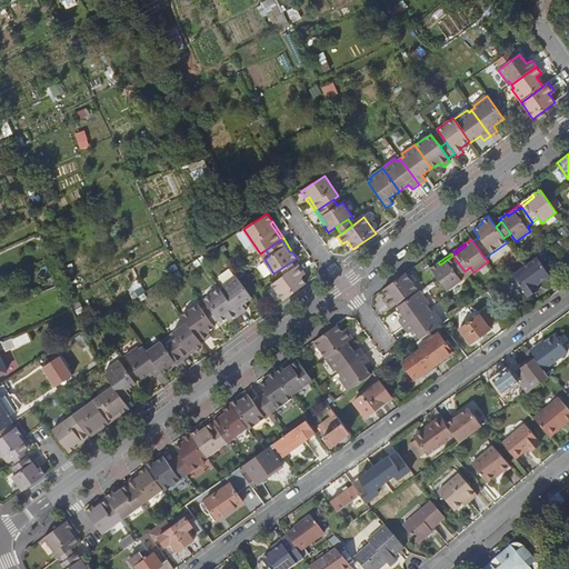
[(438,262),(431,268),(447,291),(461,280),(458,276),(465,271),(452,256),(440,265),(438,262)]
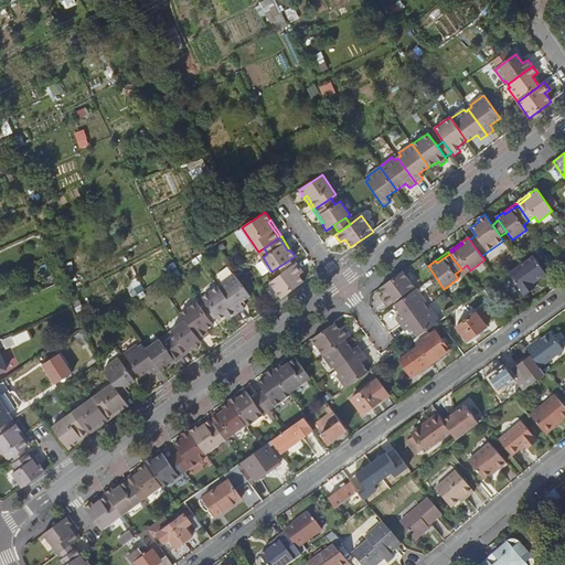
[(534,255),(510,273),(525,295),(536,287),(534,283),(547,274),(534,255)]
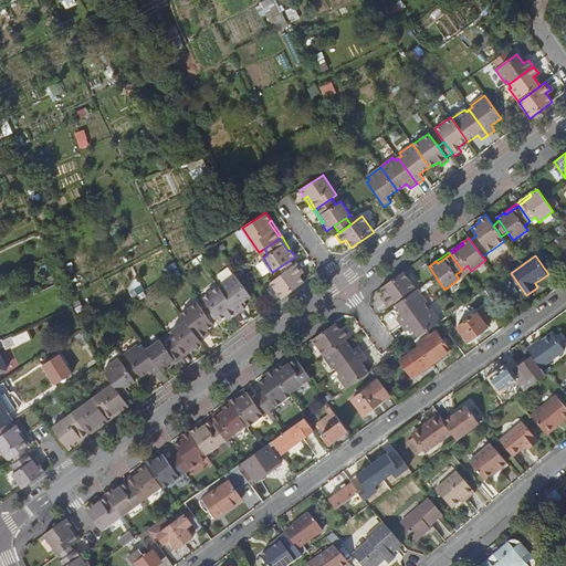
[(283,273),(294,265),(291,260),(279,268),(283,273)]
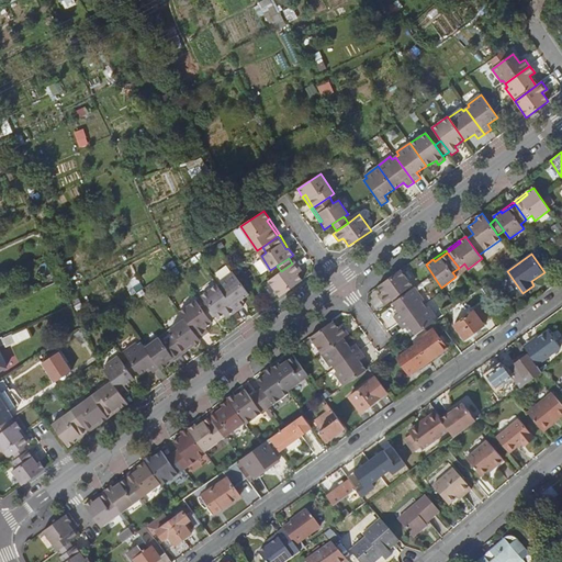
[(269,280),(280,295),(302,279),(298,273),(295,270),(300,267),(295,260),(292,263),(281,271),(269,280)]
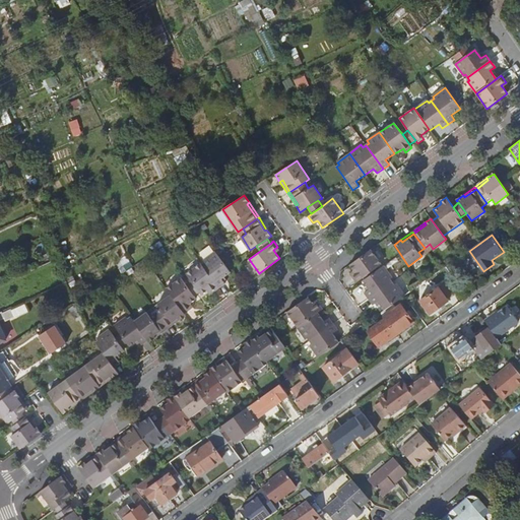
[(371,249),(349,265),(353,270),(355,273),(351,275),(356,282),(363,277),(373,270),(381,264),(371,249)]
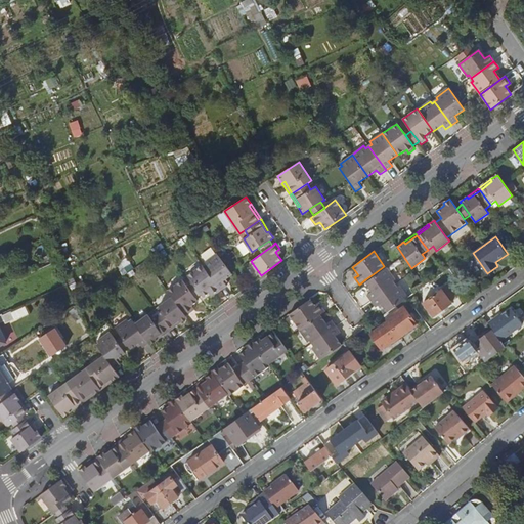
[(204,266),(220,290),(227,285),(223,279),(231,273),(217,253),(205,261),(207,264),(204,266)]
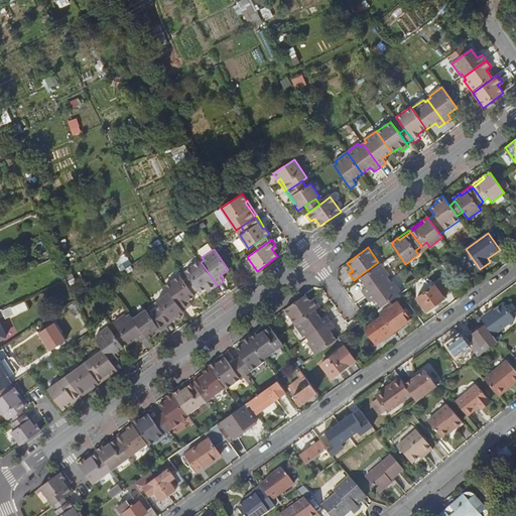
[(190,279),(198,288),(200,291),(206,287),(209,285),(212,289),(217,285),(201,262),(199,260),(184,271),(190,279)]
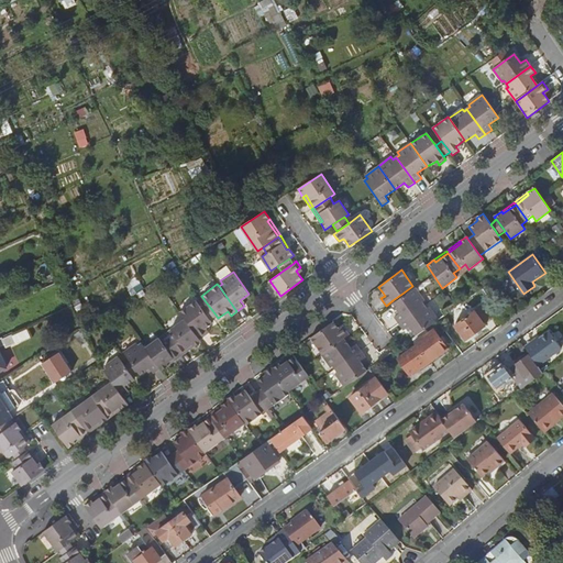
[(395,317),(399,323),(424,306),(422,302),(424,300),(416,287),(405,295),(393,304),(399,312),(395,317)]
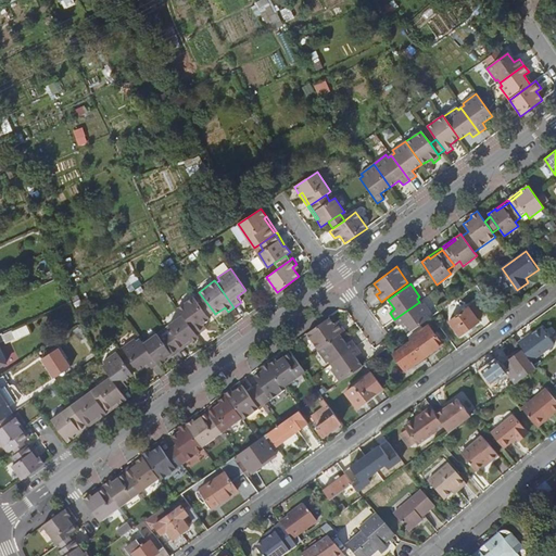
[(399,289),(388,297),(389,299),(400,291),(399,289)]
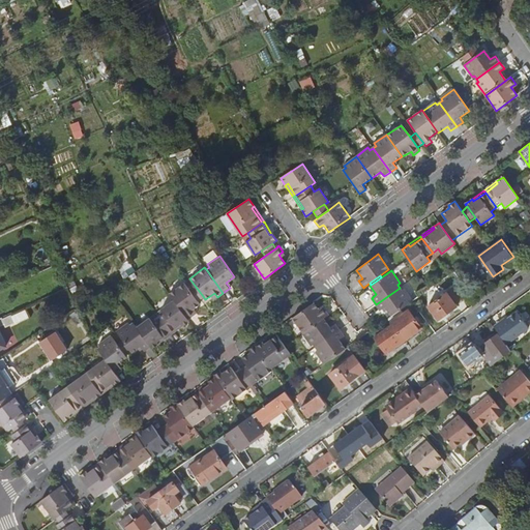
[(174,299),(188,319),(195,314),(192,310),(194,307),(200,303),(198,300),(190,291),(184,283),(170,293),(174,299)]
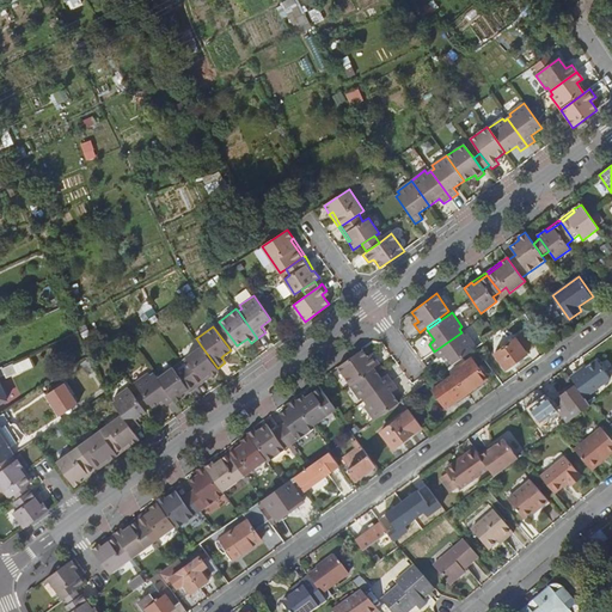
[(220,336),(228,347),(234,342),(226,331),(220,336)]
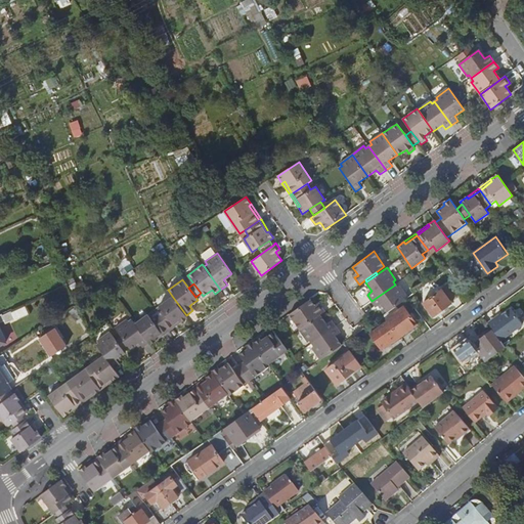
[(423,303),(434,316),(451,303),(450,302),(457,297),(448,284),(423,303)]
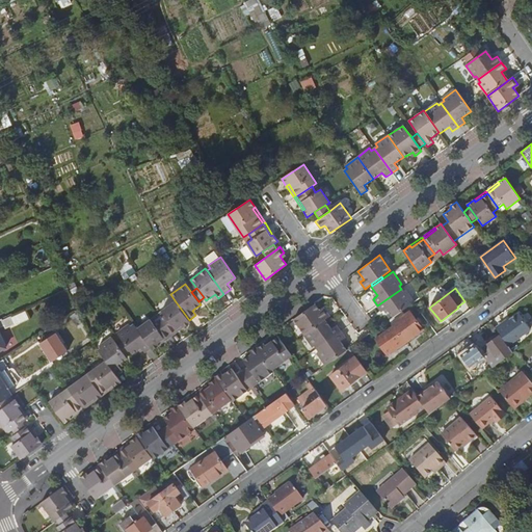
[(387,309),(393,318),(414,303),(415,302),(405,290),(403,292),(401,289),(377,306),(381,312),(387,309)]
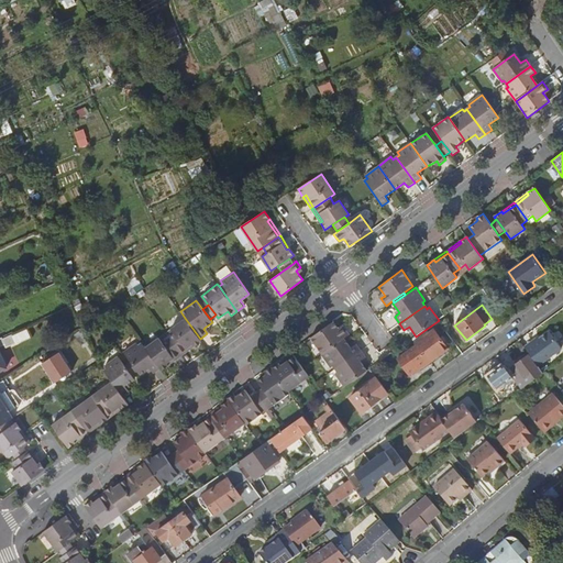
[(168,338),(180,353),(192,343),(195,345),(201,341),(200,339),(185,318),(170,328),(175,333),(168,338)]
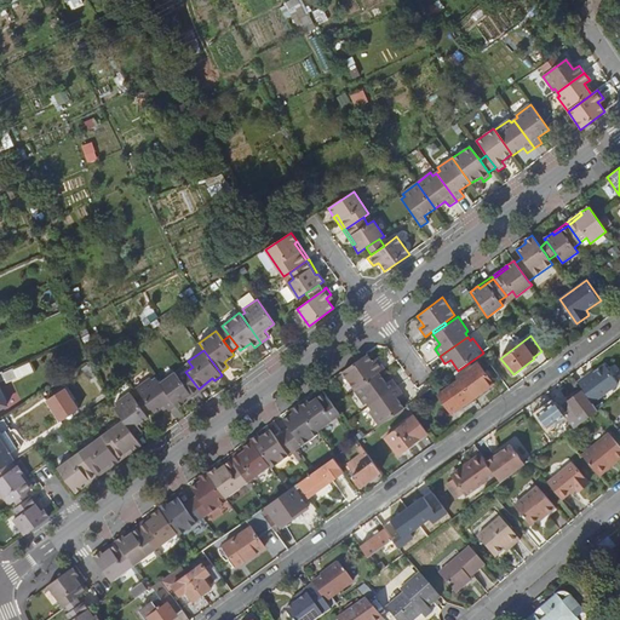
[(343,372),(355,390),(379,373),(385,368),(379,361),(374,365),(372,361),(368,354),(343,372)]
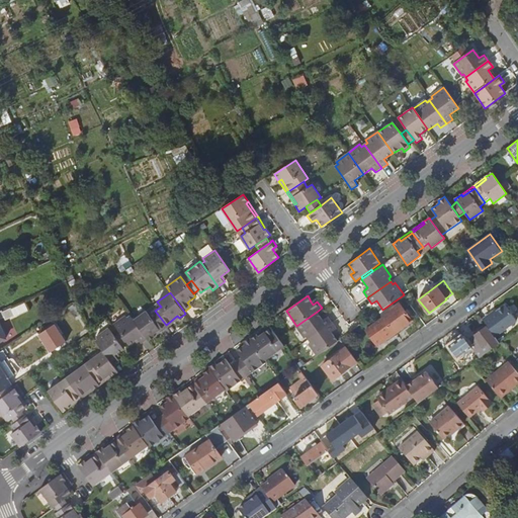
[(382,316),(383,318),(395,334),(413,321),(400,304),(382,316)]
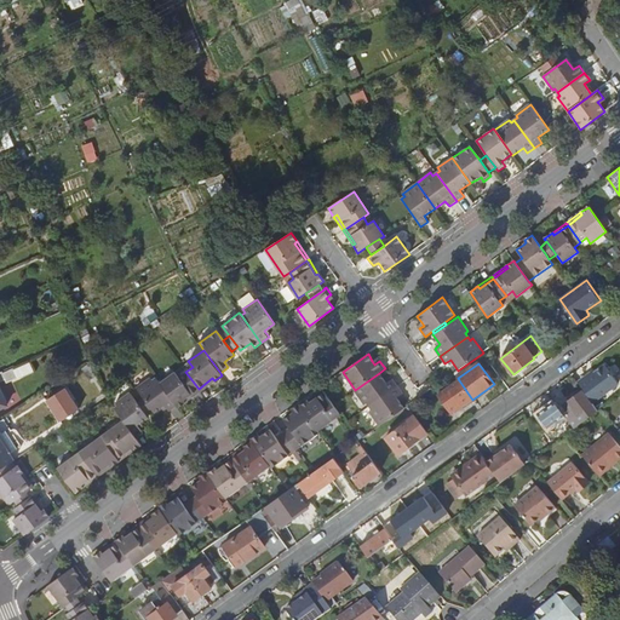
[(90,365),(82,368),(91,382),(97,377),(90,365)]
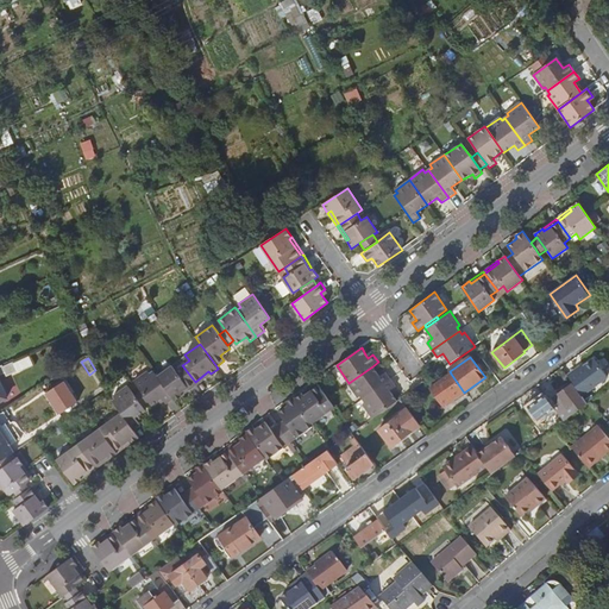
[(595,358),(569,377),(581,394),(582,396),(585,393),(608,377),(595,358)]
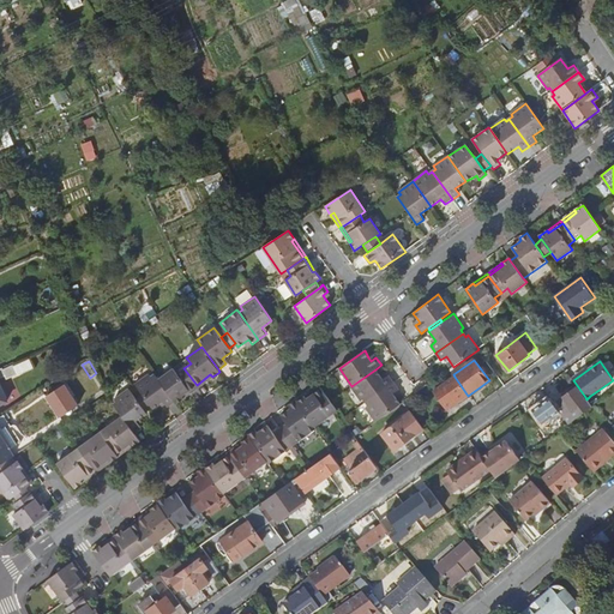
[(0,404),(8,401),(0,383),(0,378),(6,375),(8,379),(18,374),(13,366),(4,371),(4,368),(0,368),(0,404)]
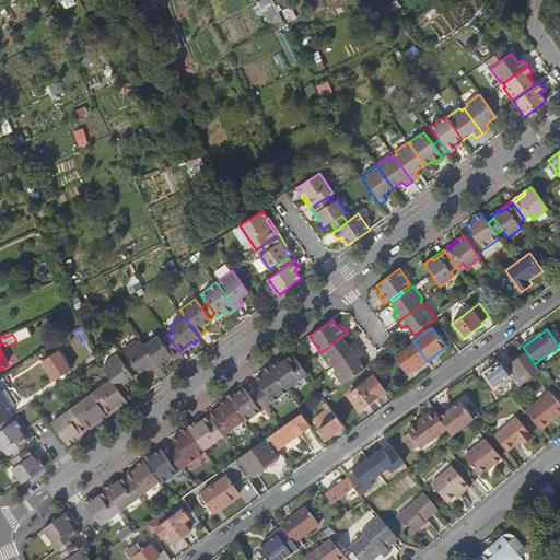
[(159,336),(144,346),(160,366),(161,368),(168,362),(166,360),(179,351),(167,336),(162,340),(159,336)]
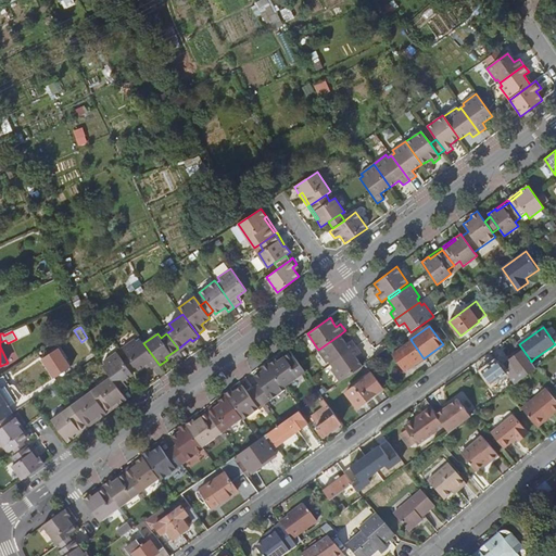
[(328,361),(330,365),(356,346),(352,340),(346,343),(340,335),(318,350),(317,350),(327,363),(328,361)]
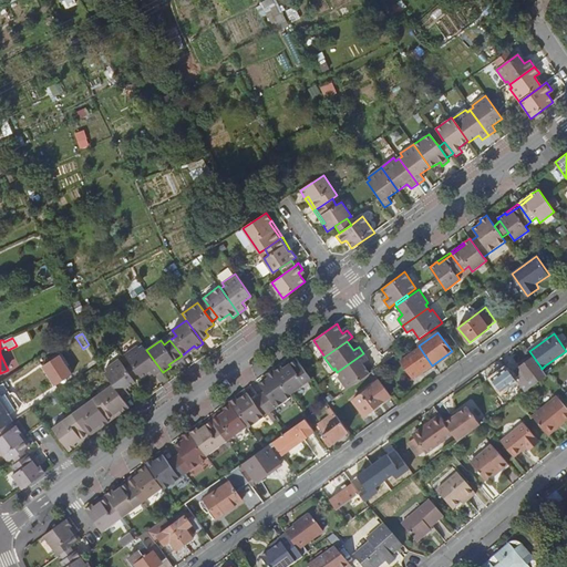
[(131,363),(140,373),(142,378),(151,370),(154,375),(162,371),(143,344),(140,348),(137,344),(125,354),(131,363)]
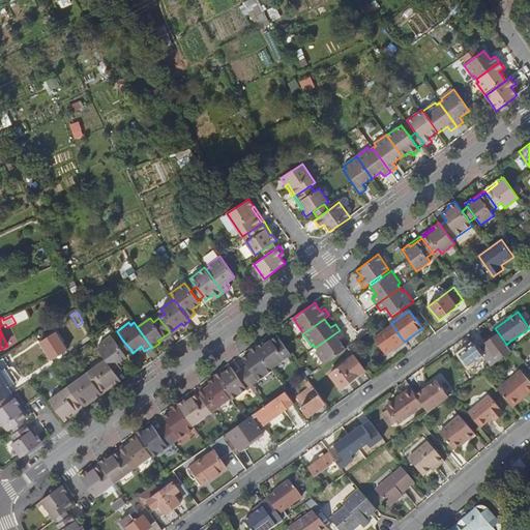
[(181,323),(170,332),(171,334),(183,325),(181,323)]
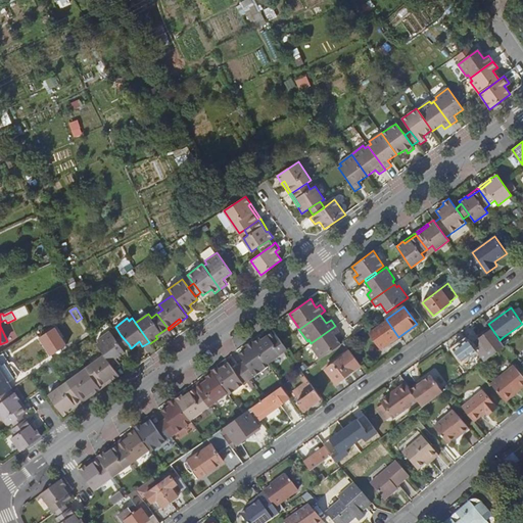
[(387,321),(370,334),(381,349),(398,337),(387,321)]
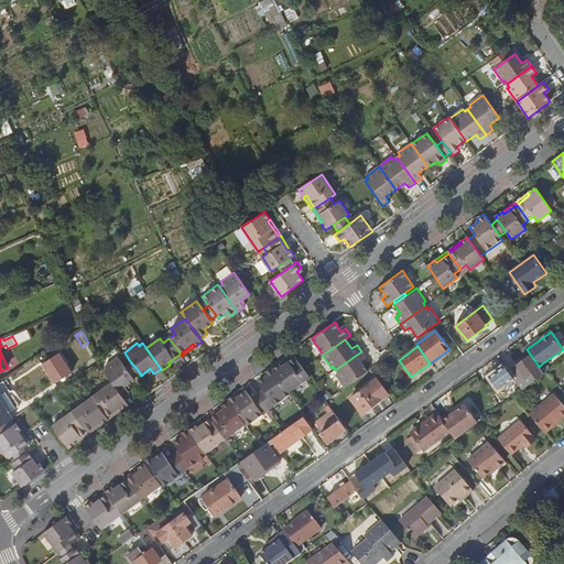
[(335,375),(345,388),(368,371),(360,362),(366,358),(361,351),(335,370),(338,372),(335,375)]
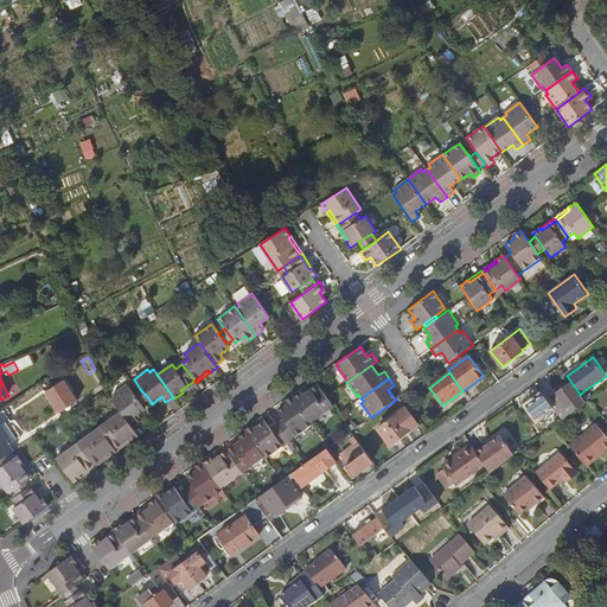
[(65,381),(48,393),(61,413),(78,401),(65,381)]
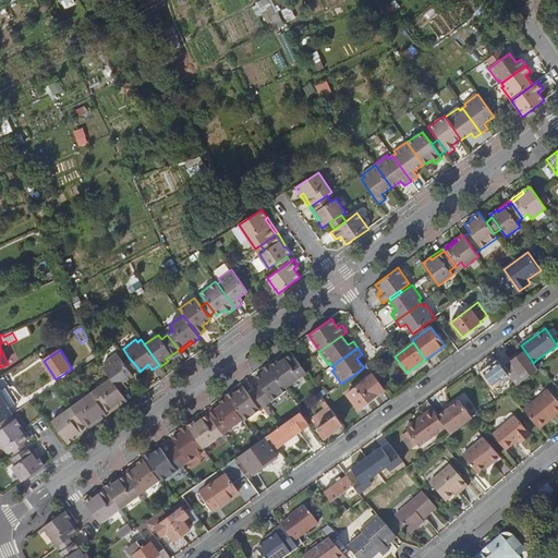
[(166,359),(168,361),(180,352),(179,350),(166,359)]
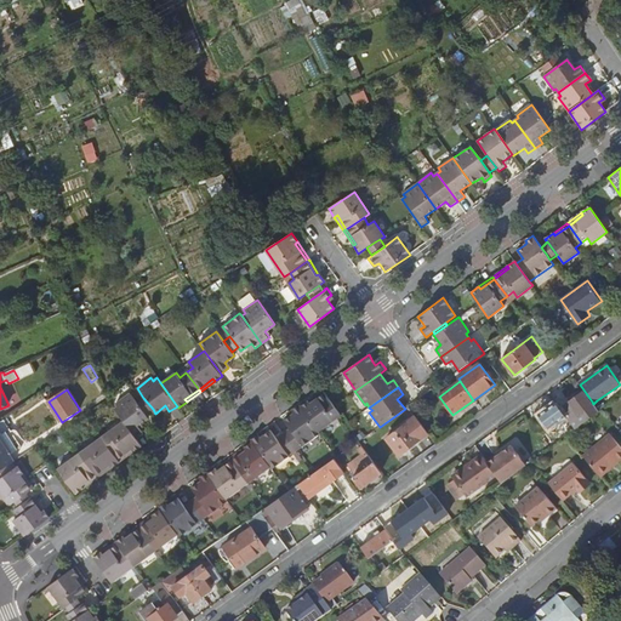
[(323,389),(309,399),(311,403),(318,397),(324,404),(330,399),(323,389)]
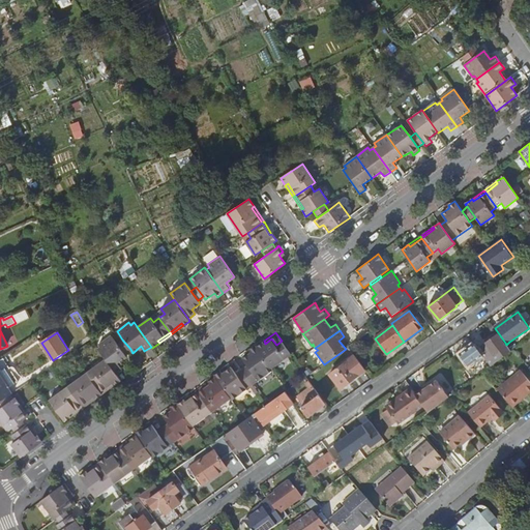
[(106,359),(115,373),(121,367),(118,363),(126,356),(124,354),(117,344),(111,335),(99,344),(100,346),(98,349),(106,359)]
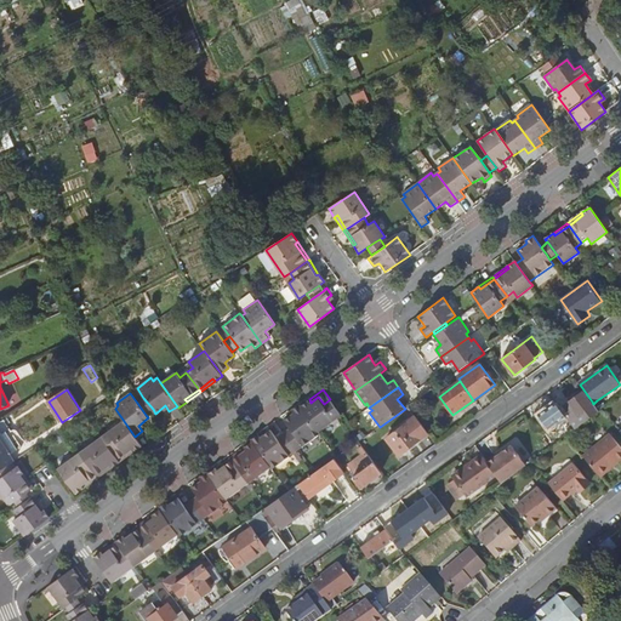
[(564,414),(575,429),(599,411),(593,404),(592,402),(591,403),(584,393),(569,403),(570,405),(562,411),(564,414)]
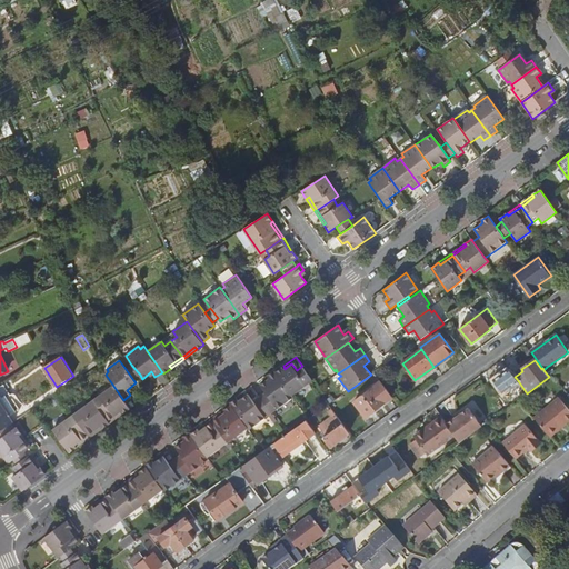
[(283,366),(276,371),(292,395),(312,380),(302,366),(297,370),(291,363),(285,369),(283,366)]
